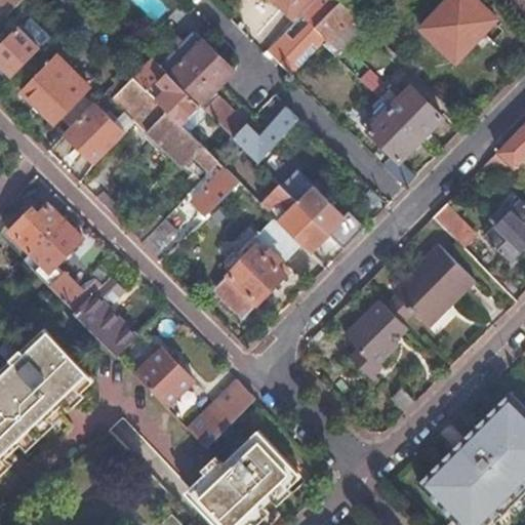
[(0,0),(0,17),(3,21),(21,0),(0,0)]
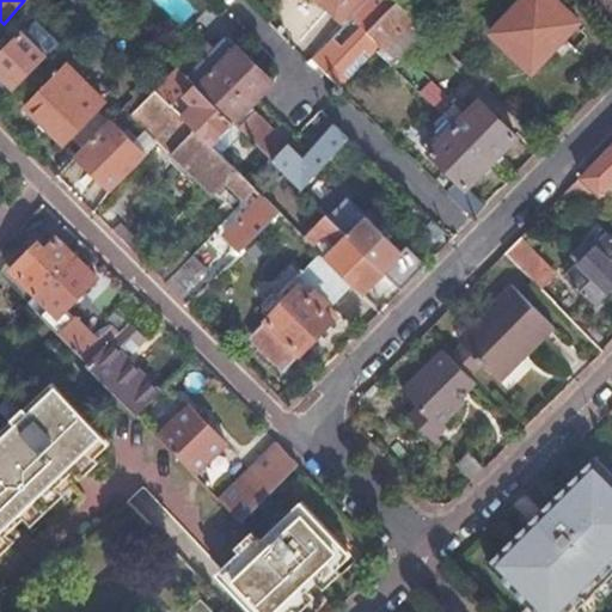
[(310,55),(340,85),(372,51),(378,46),(363,32),(395,1),(393,0),(366,0),(353,14),(342,24),(310,55)]
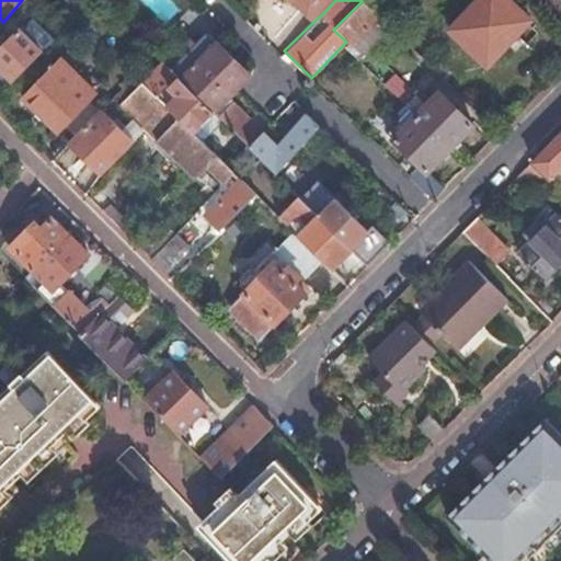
[(289,0),(290,0),(289,0),(292,0),(313,22),(323,13),(335,0),(289,0)]
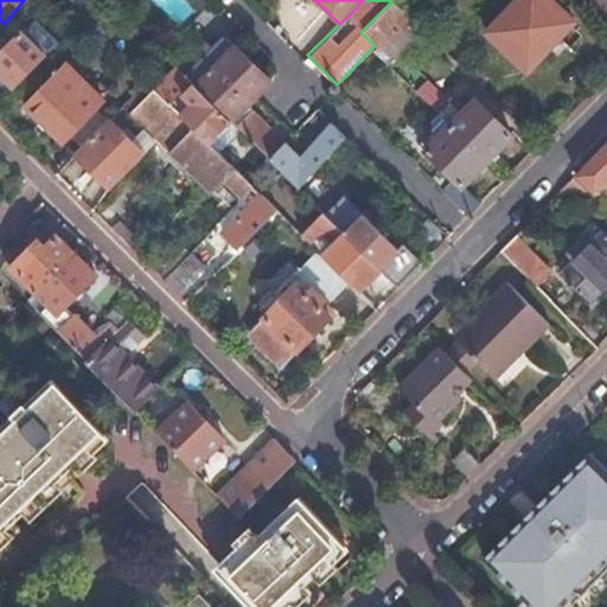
[(517,0),(486,34),(528,74),(575,21),(550,0),(517,0)]
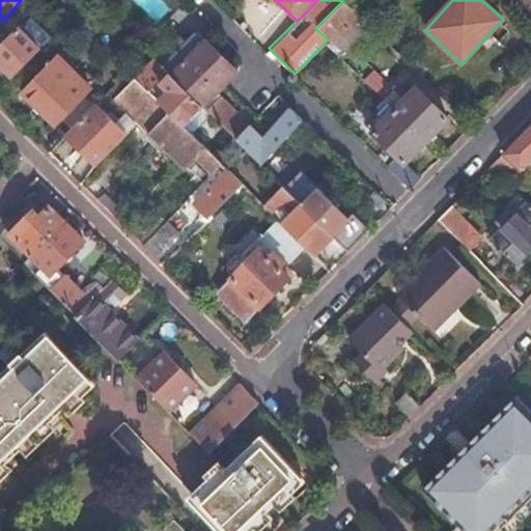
[(328,39),(323,45),(333,53),(340,61),(371,29),(367,25),(363,21),(342,1),(315,28),(328,39)]
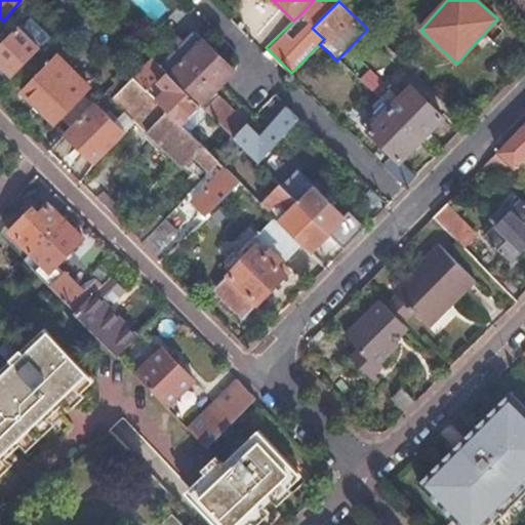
[(0,47),(0,61),(12,74),(38,48),(18,30),(0,47)]
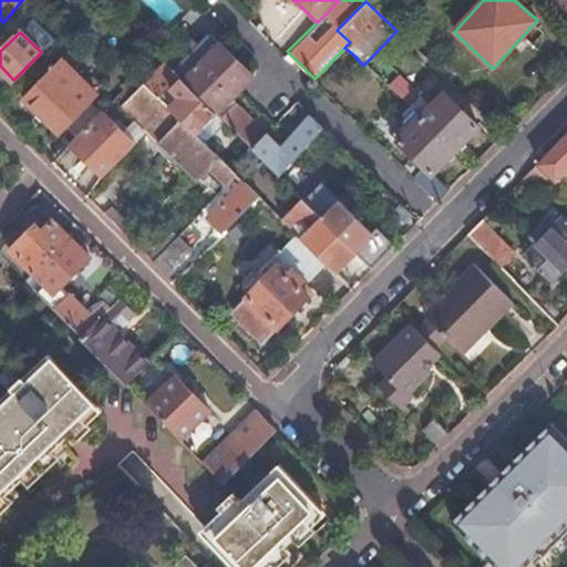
[(243,141),(250,148),(263,135),(264,134),(250,121),(228,99),(235,91),(239,95),(241,92),(238,88),(250,75),(207,34),(195,48),(188,41),(182,34),(178,39),(158,59),(164,63),(177,76),(214,113),(220,120),(243,141)]
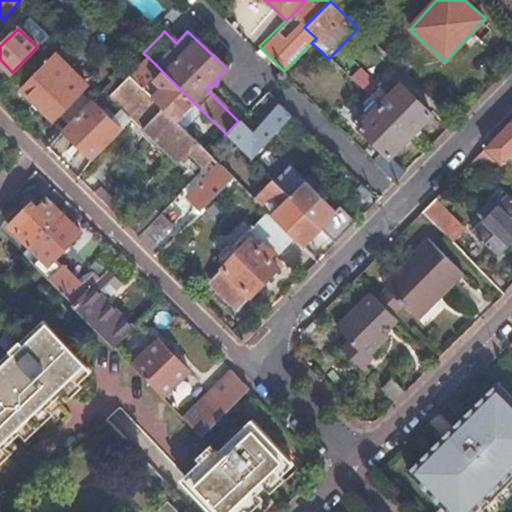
[(59,114),(81,92),(87,85),(54,54),(30,79),(26,75),(21,80),(24,84),(20,89),(53,120),(59,114)]
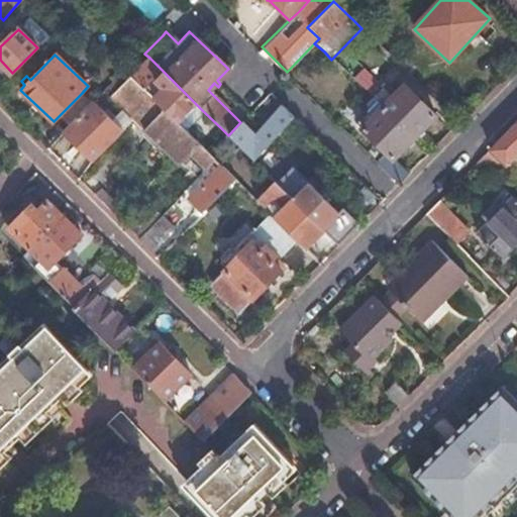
[(131,76),(143,89),(162,70),(149,58),(131,76)]
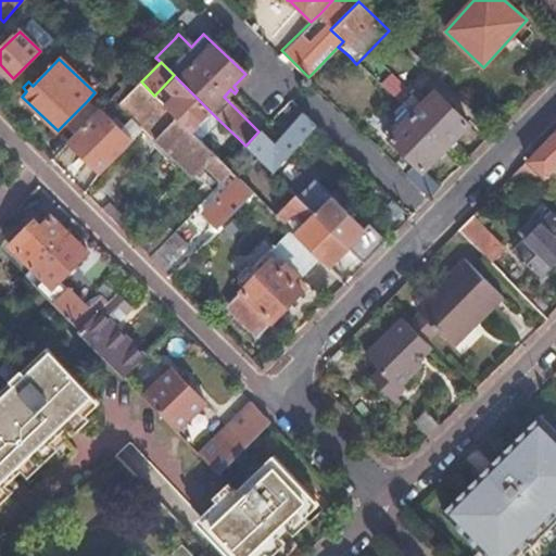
[(190,130),(197,137),(216,117),(210,111),(174,75),(154,96),(190,130)]
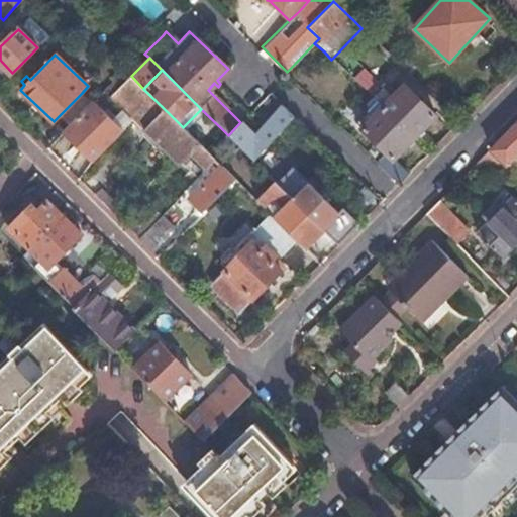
[(189,158),(203,171),(214,159),(183,127),(177,121),(143,89),(131,76),(111,97),(132,118),(180,166),(189,158)]
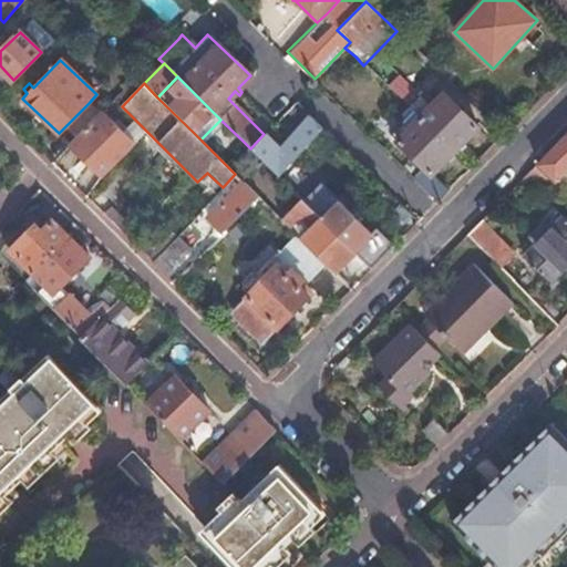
[(414,113),(454,150),(477,126),(444,94),(430,107),(424,102),(414,113)]
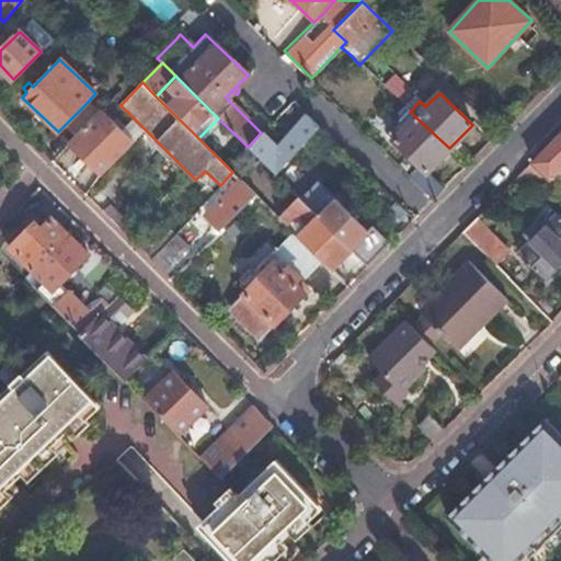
[(77,136),(100,112),(89,101),(65,125),(77,136)]
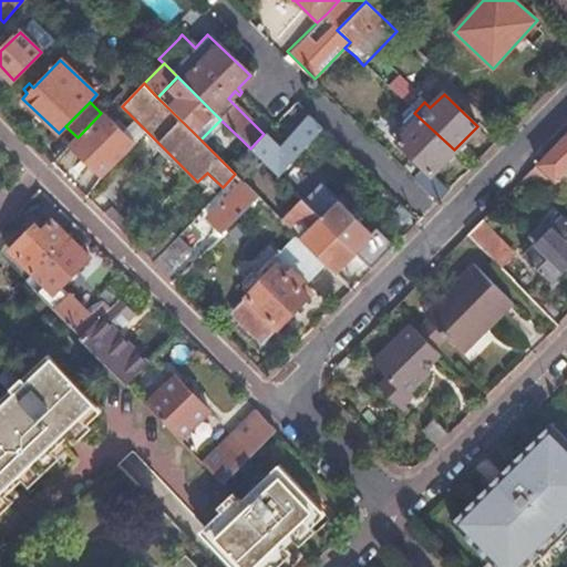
[(431,173),(432,172),(454,150),(414,113),(412,111),(390,134),(430,172),(431,173)]
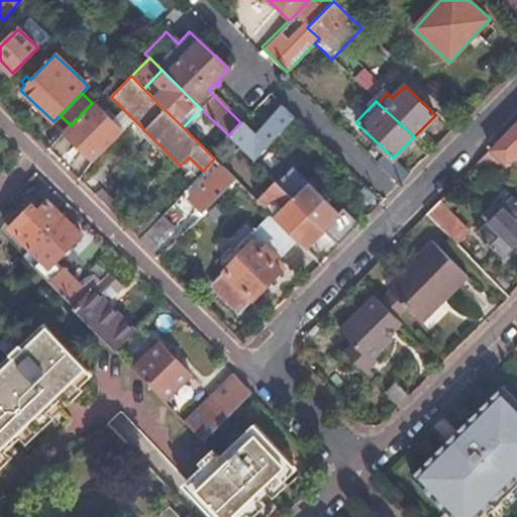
[(92,159),(121,129),(94,102),(92,103),(71,125),(65,131),(92,159)]
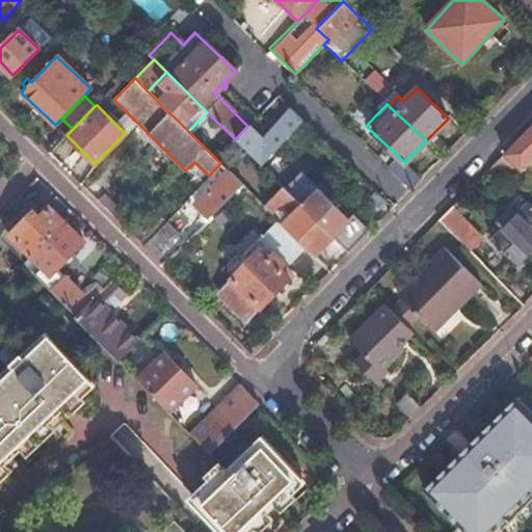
[(235,113),(247,126),(255,118),(242,106),(235,113)]
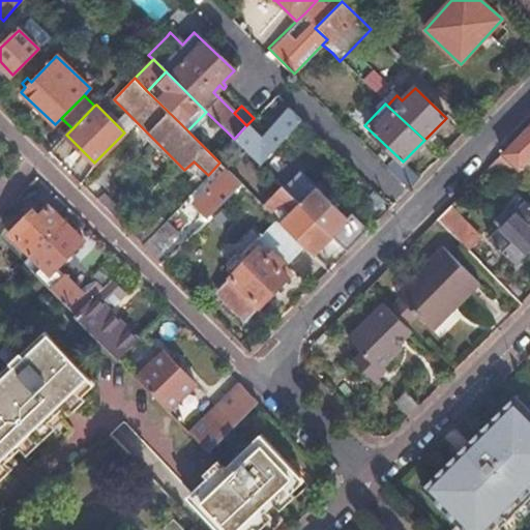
[(240,145),(245,150),(260,165),(299,121),(291,112),(262,142),(245,126),(234,139),(240,145)]
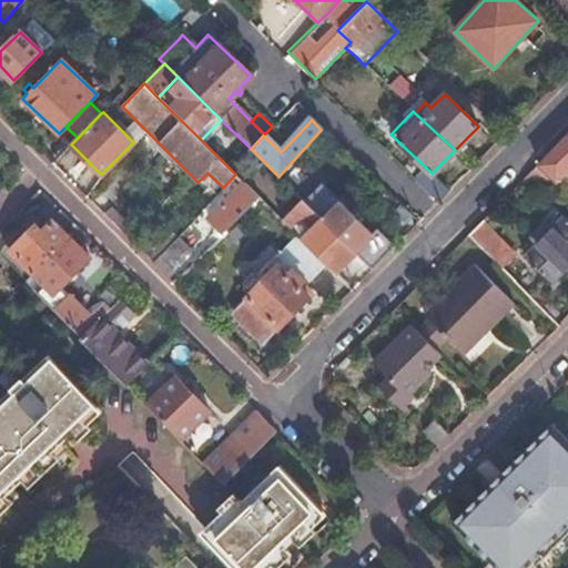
[(567,138),(540,165),(553,176),(567,190),(567,138)]
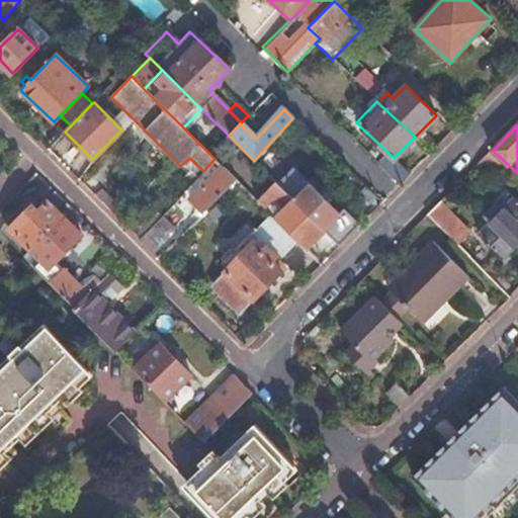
[(493,151),(482,163),(485,166),(501,164),(504,161),(493,151)]
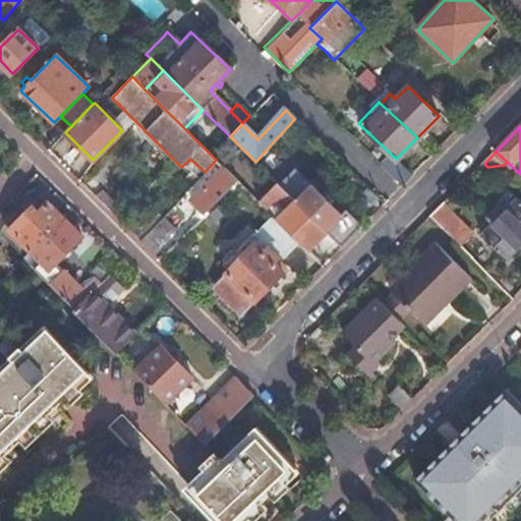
[(384,169),(402,186),(414,174),(397,158),(396,159),(395,158),(384,169)]
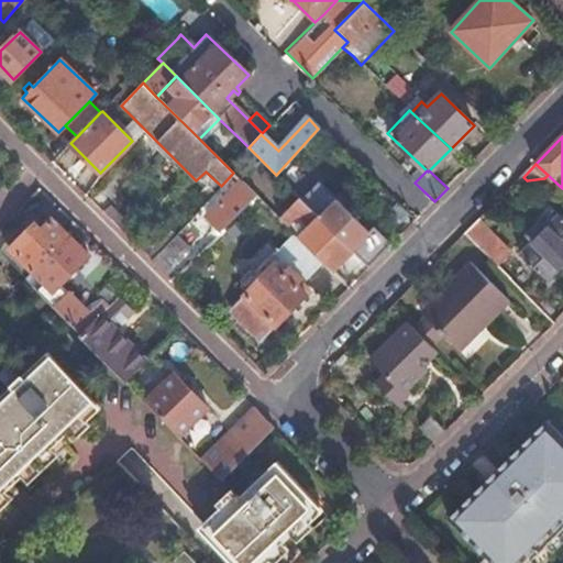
[(200,209),(221,230),(255,194),(241,179),(233,173),(221,186),(200,209)]
